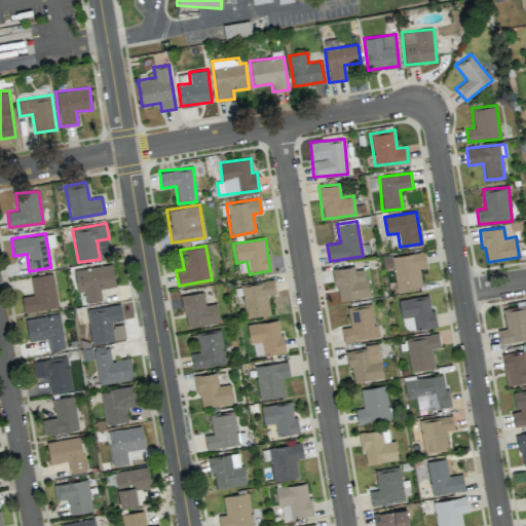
[(422,287),(418,268),(426,267),(424,251),(382,259),(384,269),(392,267),(397,291),(422,287)]
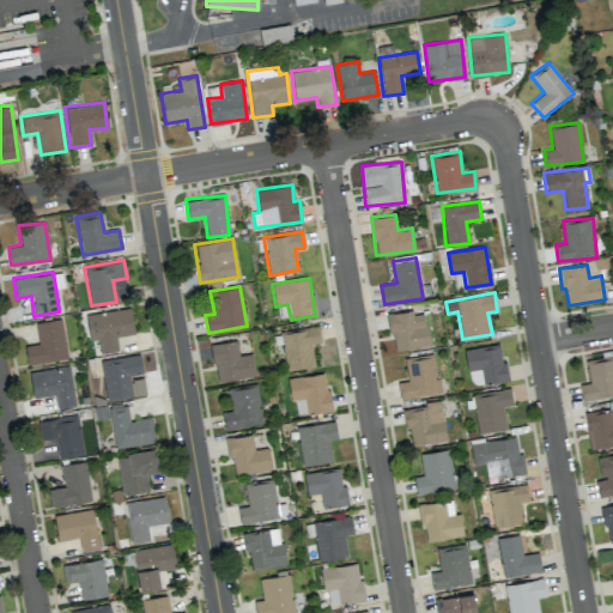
[(116,337),(134,334),(131,309),(86,314),(90,341),(97,340),(99,352),(117,351),(116,337)]
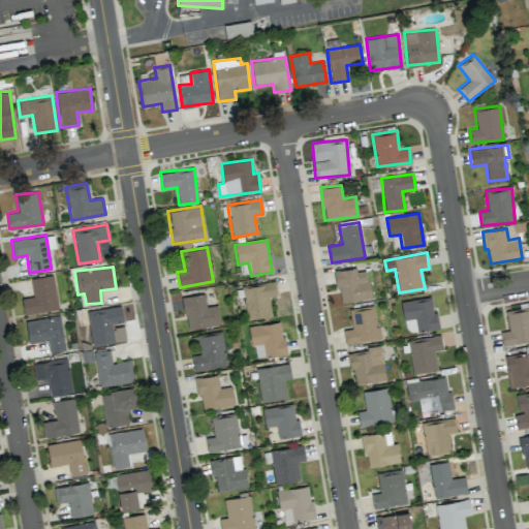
[(335,271),(339,302),(372,299),(370,279),(367,280),(365,268),(335,271)]
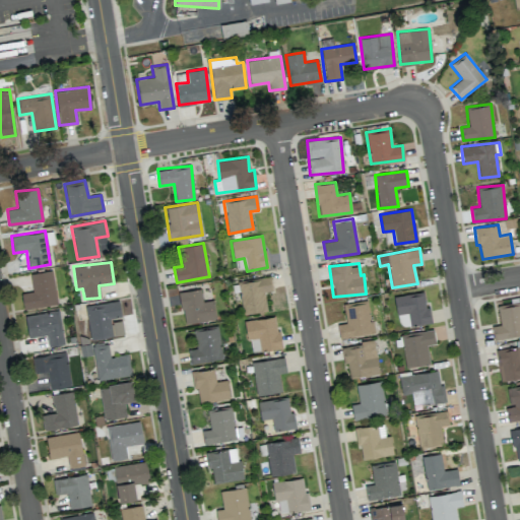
[(29,273),(33,291),(21,293),(23,309),(57,305),(52,270),(29,273)]
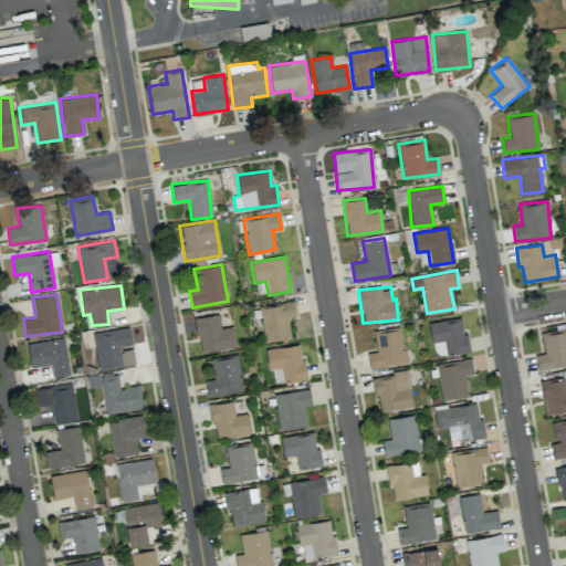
[(296,316),(294,301),(259,307),(264,343),(291,338),(287,318),(296,316)]
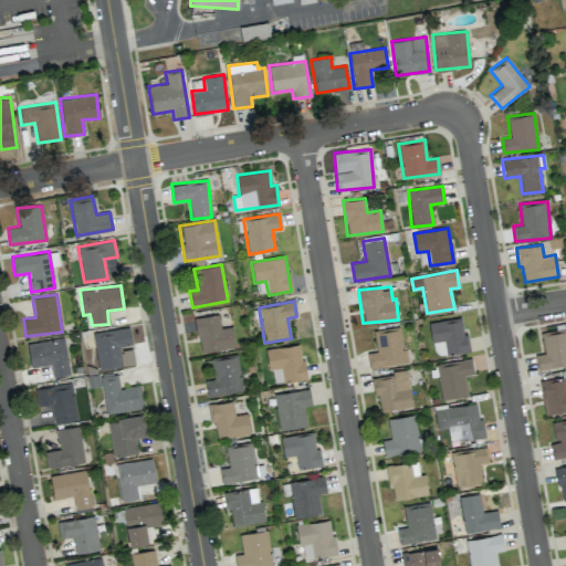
[(196,317),(199,352),(234,347),(232,326),(220,327),(218,314),(196,317)]
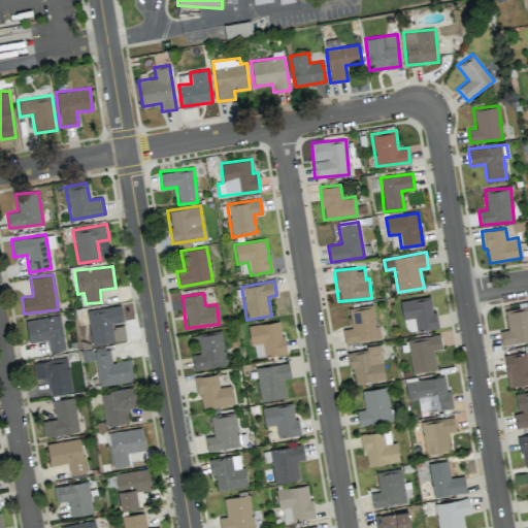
[(401,299),(403,331),(438,328),(436,311),(431,311),(430,297),(401,299)]
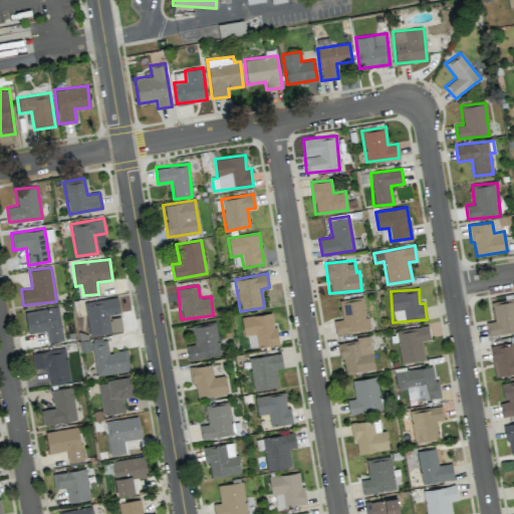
[(338,300),(342,319),(333,320),(335,334),(368,329),(363,296),(338,300)]
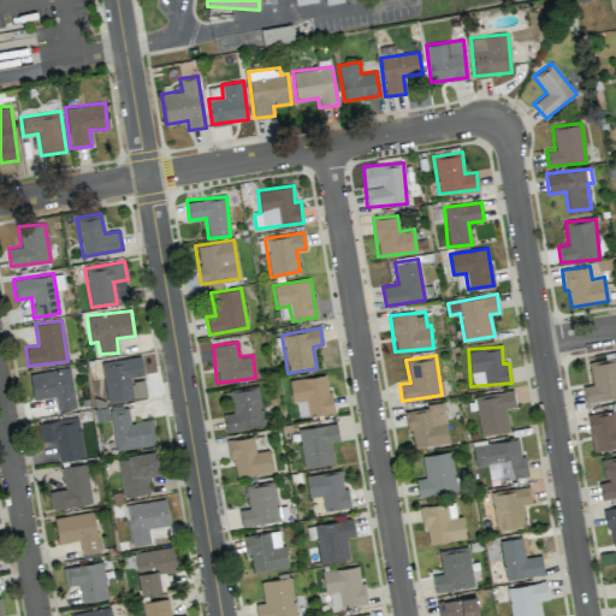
[(107,402),(147,396),(143,377),(141,356),(101,362),(107,402)]
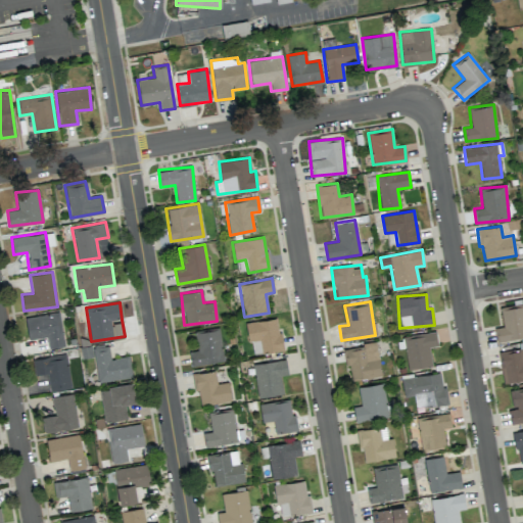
[(496,341),(522,337),(522,303),(500,306),(503,326),(494,327),(496,341)]
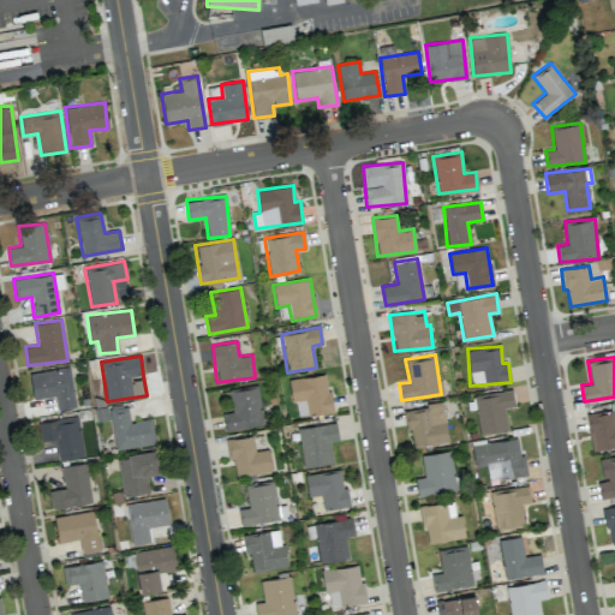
[(75,407),(71,368),(29,371),(33,399),(55,396),(57,410),(75,407)]
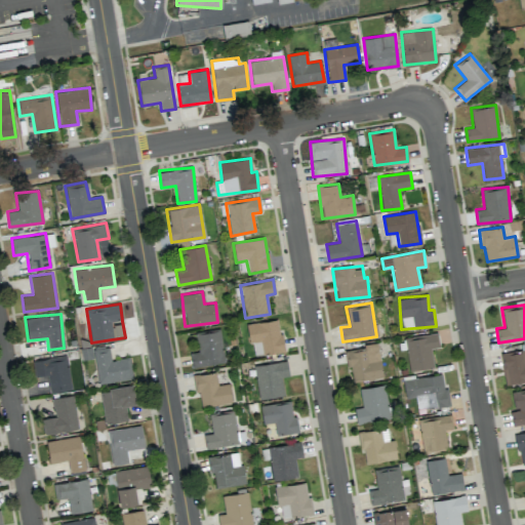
[(283,352),(280,319),(248,323),(251,355),(283,352)]
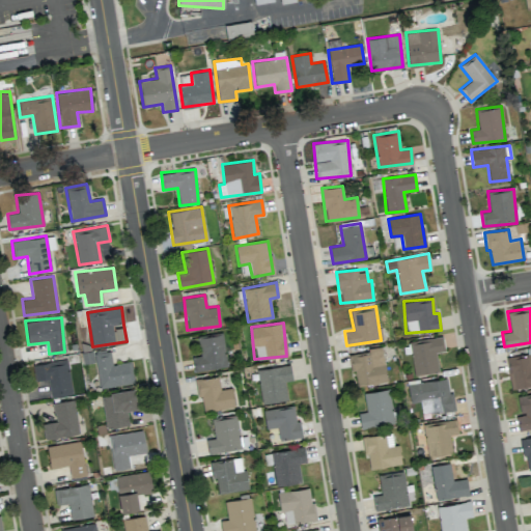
[(222,332),(197,336),(200,355),(192,357),(194,371),(227,366),(222,332)]
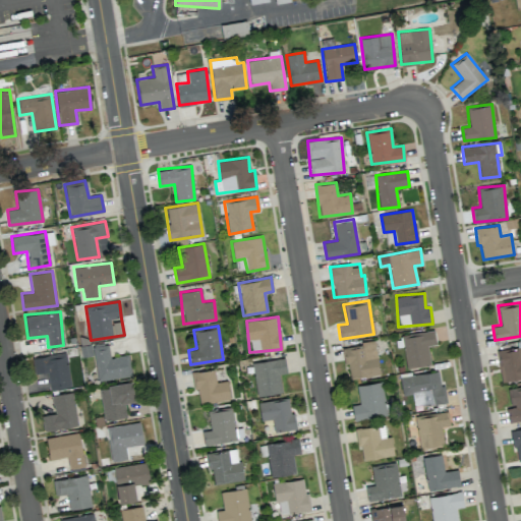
[(430,364),(427,346),(437,344),(433,330),(400,336),(407,368),(430,364)]
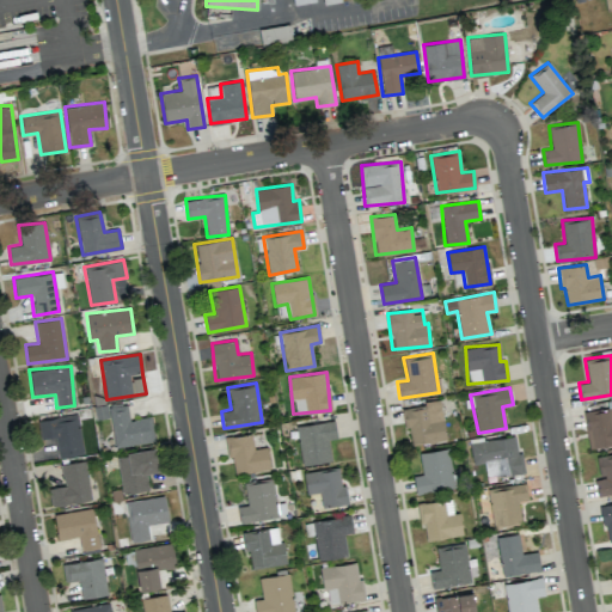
[(440,399),(424,402),(424,405),(404,409),(409,445),(446,440),(440,399)]
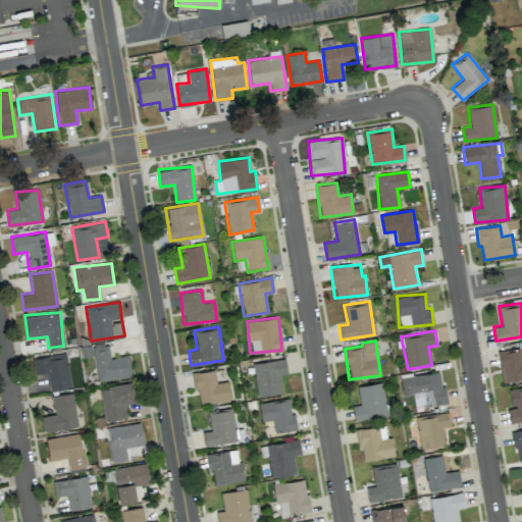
[(133,375),(128,355),(110,358),(108,345),(92,348),(98,381),(133,375)]
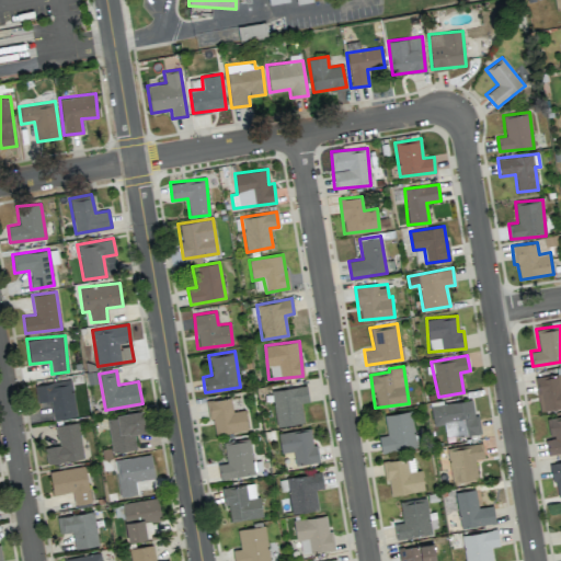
[(560,374),(535,377),(539,411),(560,408),(560,374)]
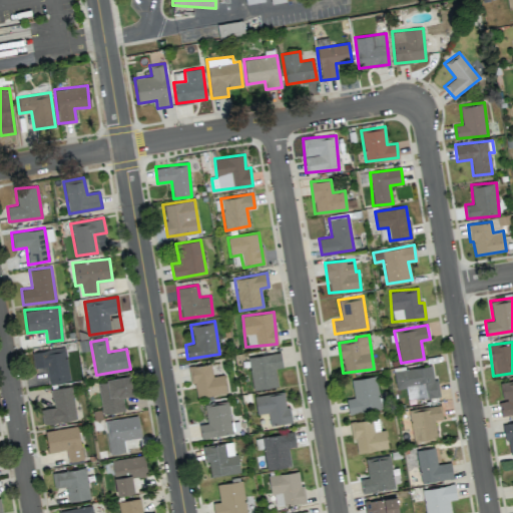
[(69,381),(65,348),(32,352),(34,368),(46,367),(48,383),(69,381)]
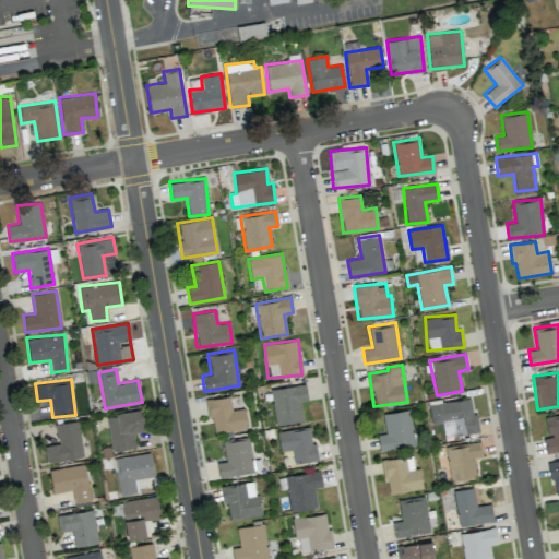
[(270,390),(276,425),(302,420),(299,402),(308,400),(305,383),(270,390)]
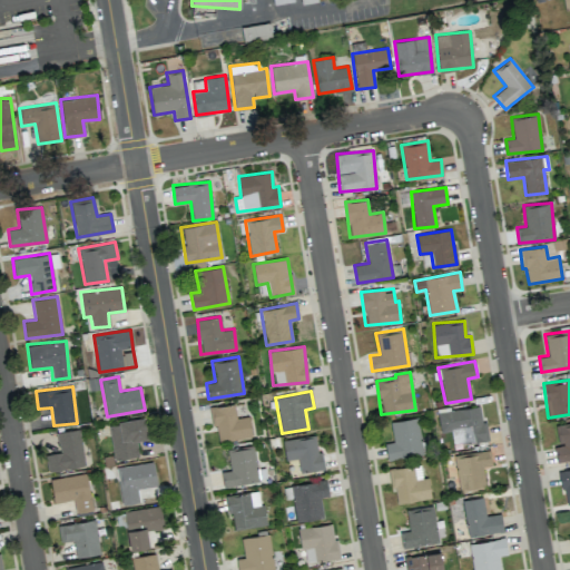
[(252,435),(248,416),(236,418),(234,403),(210,408),(216,442),(252,435)]
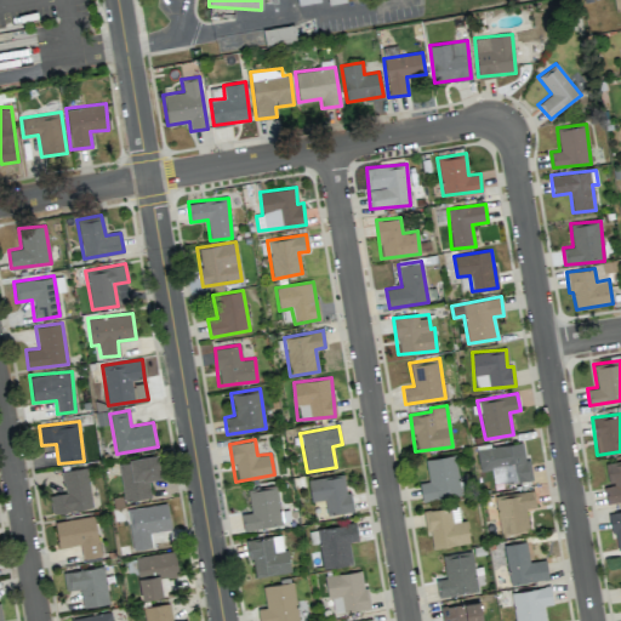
[(530,479),(525,442),(476,449),(479,472),(491,471),(494,484),(530,479)]
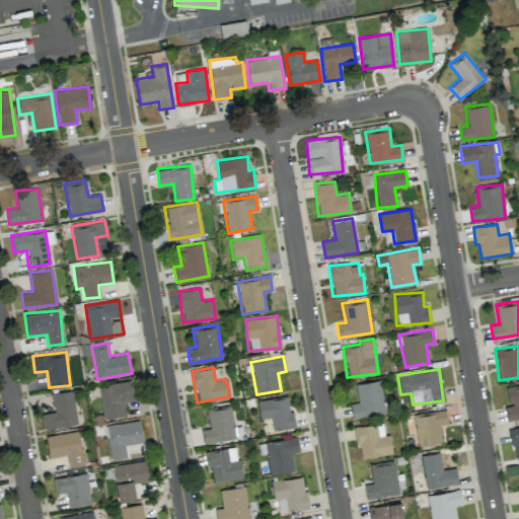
[(355,383),(358,402),(351,403),(352,418),(385,414),(380,380),(355,383)]
